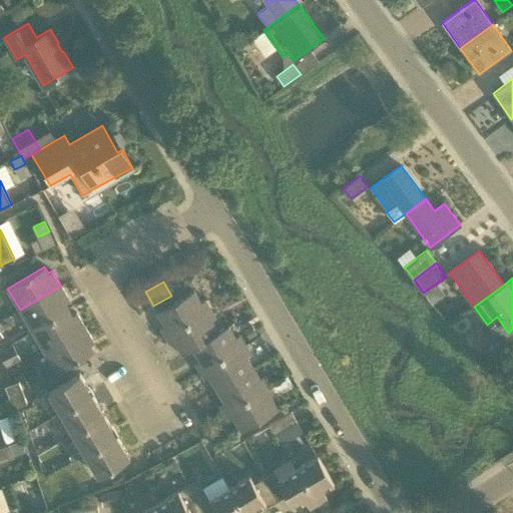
[(32,331),(69,309),(65,303),(70,301),(61,286),(20,310),(32,331)]
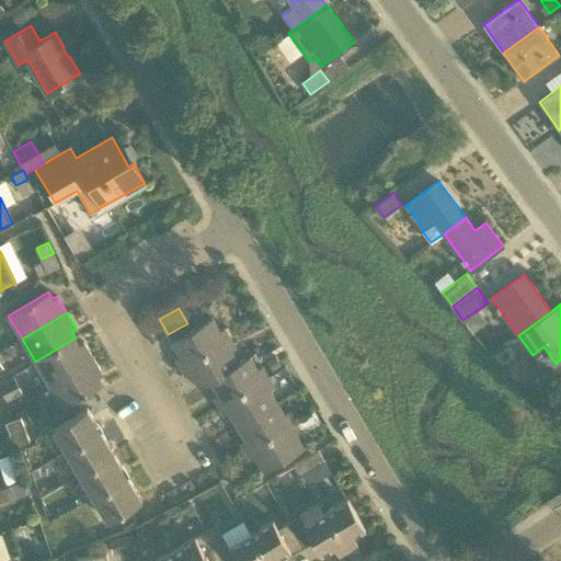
[(219,331),(212,318),(172,341),(181,356),(175,359),(181,368),(230,338),(225,328),(219,331)]
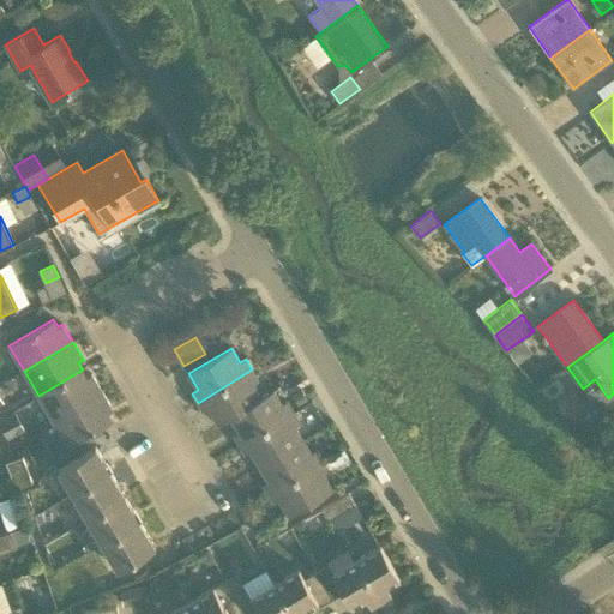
[(86,377),(83,369),(38,396),(53,421),(102,391),(91,373),(86,377)]
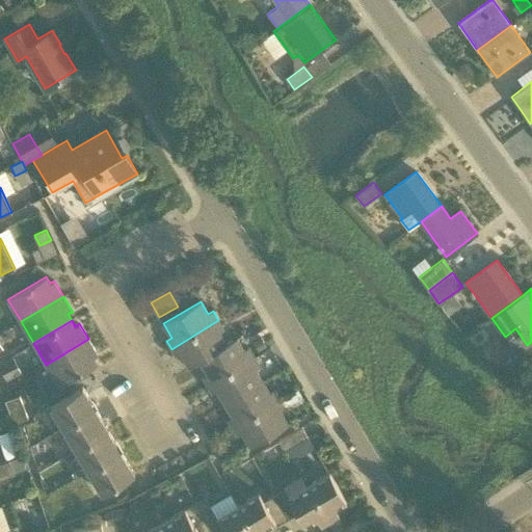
[(227,344),(219,333),(224,330),(218,320),(171,349),(176,356),(181,353),(189,368),(237,338),(227,344)]
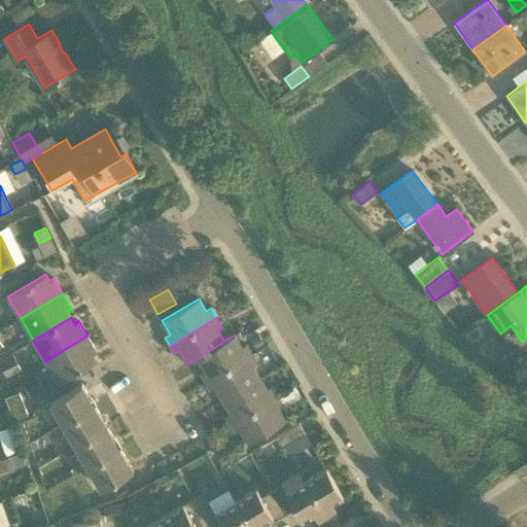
[(242,347),(235,335),(187,364),(198,358),(206,371),(201,374),(205,382),(252,353),(246,344),(242,347)]
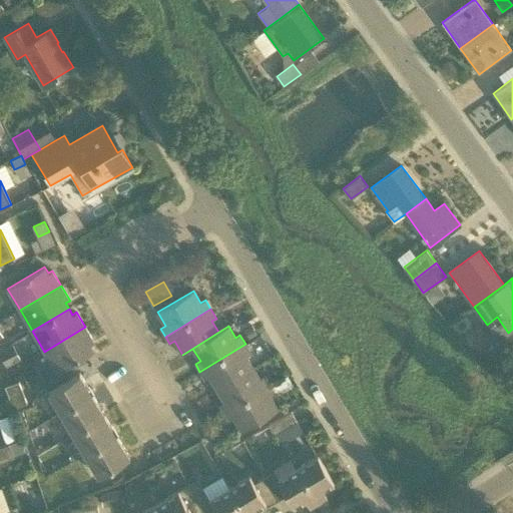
[(56,373),(93,351),(90,345),(94,342),(85,327),(44,352),(56,373)]
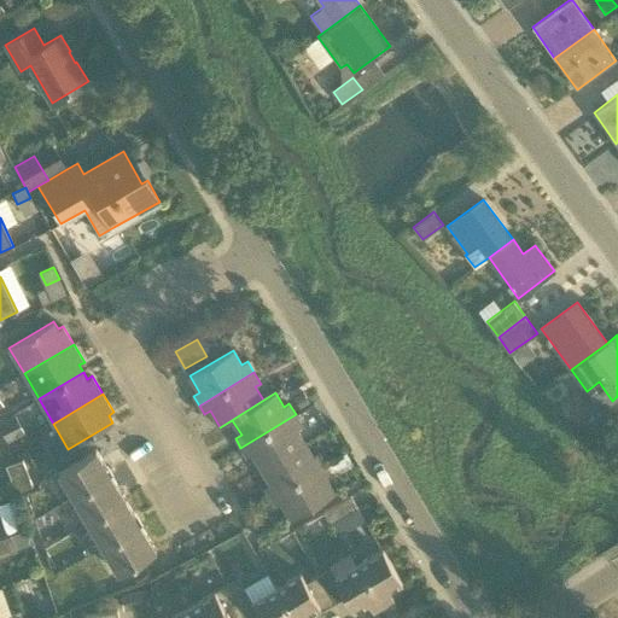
[(611,426),(617,420),(617,414),(611,404),(589,420),(599,433),(611,426)]
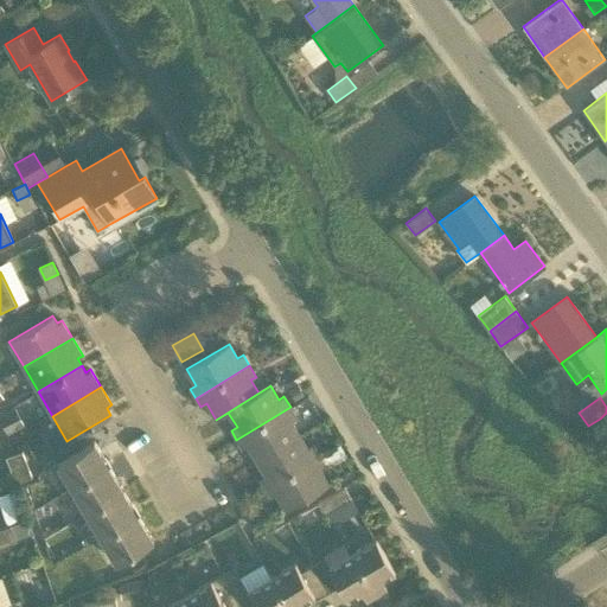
[(256,460),(300,435),(292,421),(296,419),(291,407),(236,440),(242,448),(247,445),(256,460)]
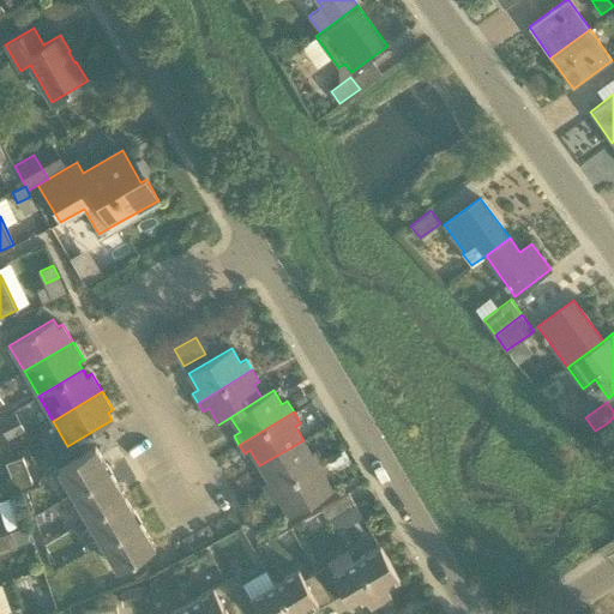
[(0,420),(0,425),(7,440),(25,431),(16,413),(0,420)]
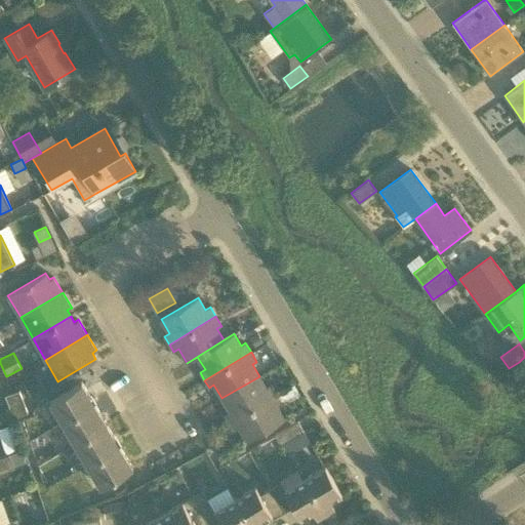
[(23,382),(30,395),(44,387),(37,373),(23,382)]
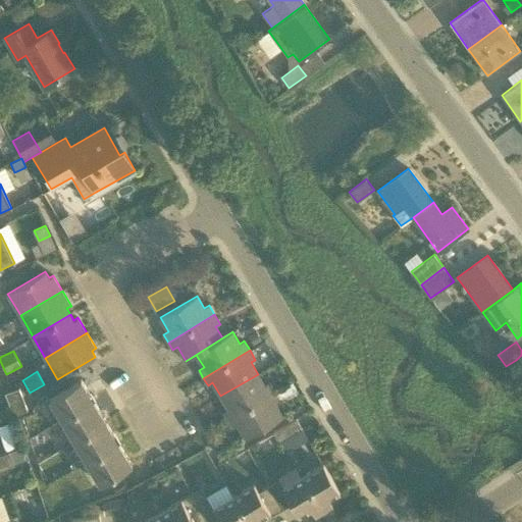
[(265,385),(258,374),(220,396),(228,410),(224,412),(228,420),(274,393),(269,383),(265,385)]
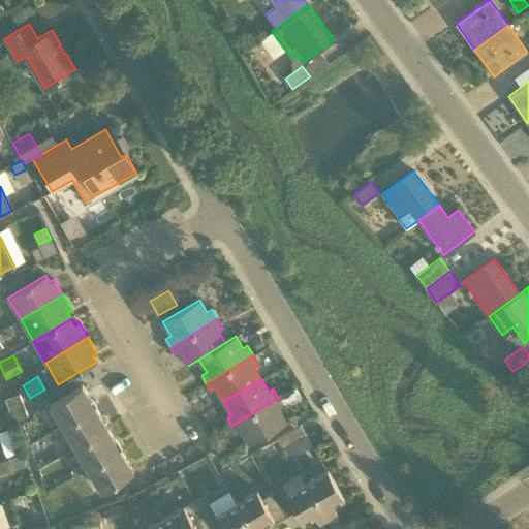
[(128,462),(83,384),(50,404),(62,424),(101,490),(133,471),(128,462)]
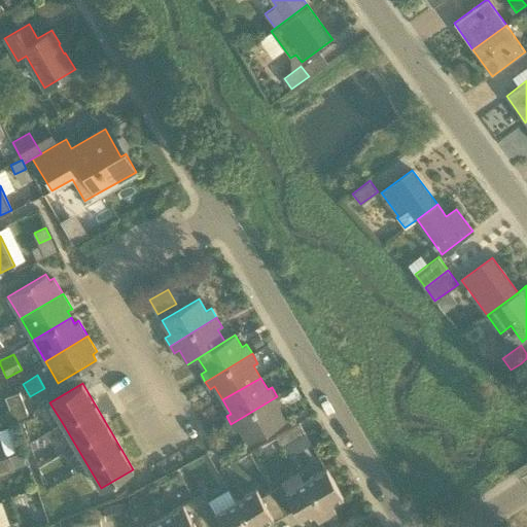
[(11,413),(13,419),(28,414),(20,392),(5,397),(11,413)]
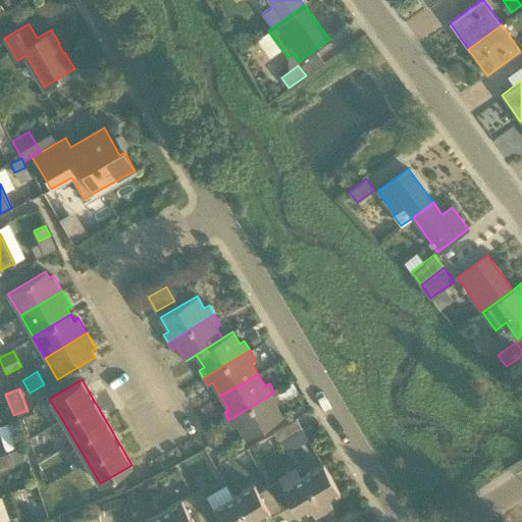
[(246,438),(283,416),(275,405),(280,402),(274,393),(228,420),(232,427),(238,425),(246,438)]
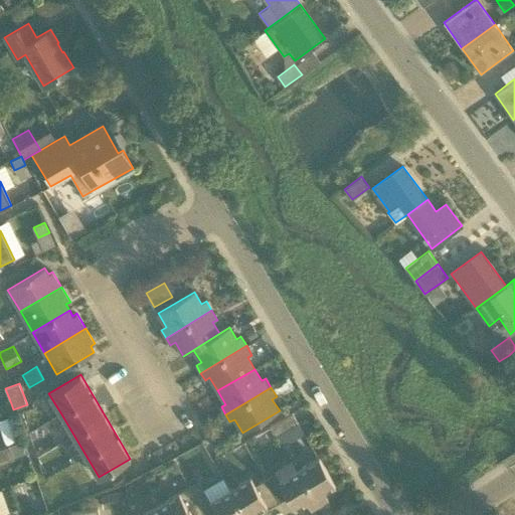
[(276,437),(298,422),(299,422),(293,412),(270,426),(276,437)]
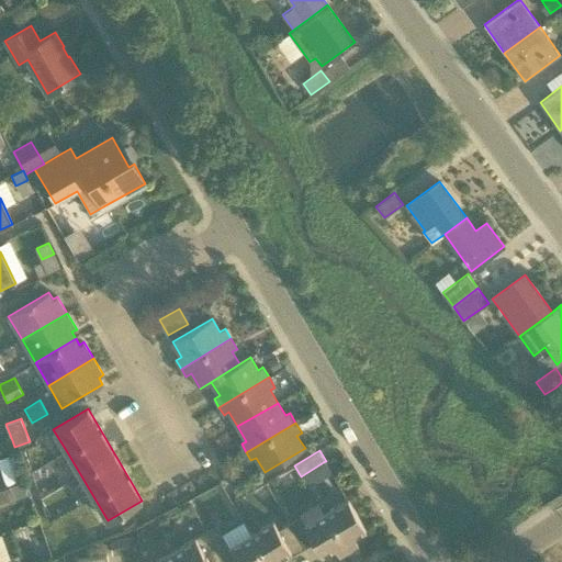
[(0,489),(0,505),(15,499),(11,485),(0,489)]
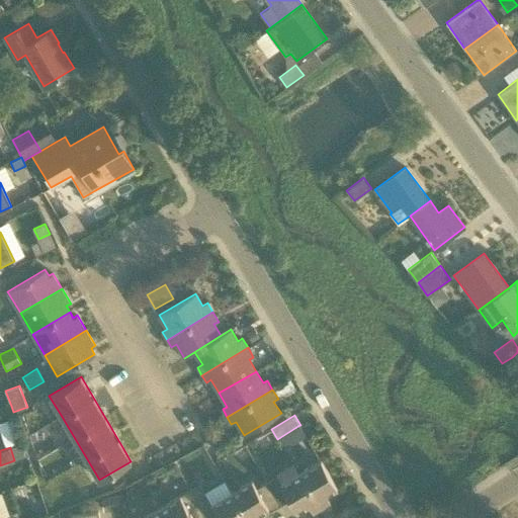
[(322,508),(330,503),(326,495),(337,488),(321,460),(300,472),(322,508)]
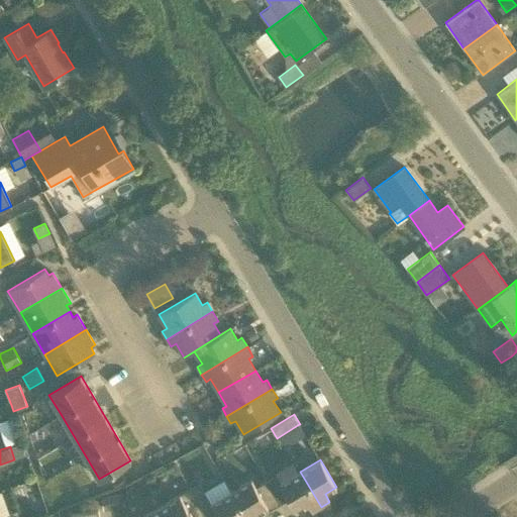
[(321,507),(300,472),(280,483),(276,476),(266,482),(279,504),(289,499),(296,511),(308,504),(312,512),(321,507)]
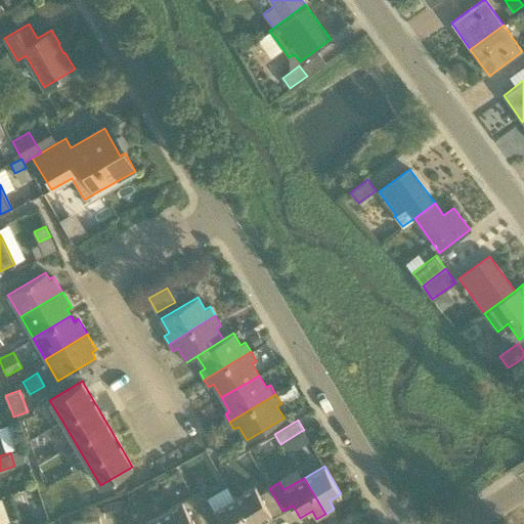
[(259,493),(255,486),(234,498),(250,523),(261,523),(260,521),(271,514),(273,517),(282,511),(269,488),(259,493)]
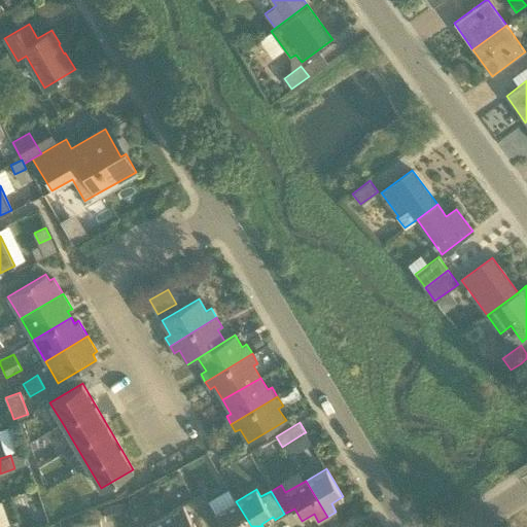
[(251,526),(236,501),(215,513),(203,492),(203,493),(194,498),(211,526),(215,526),(221,524),(222,526),(251,526)]
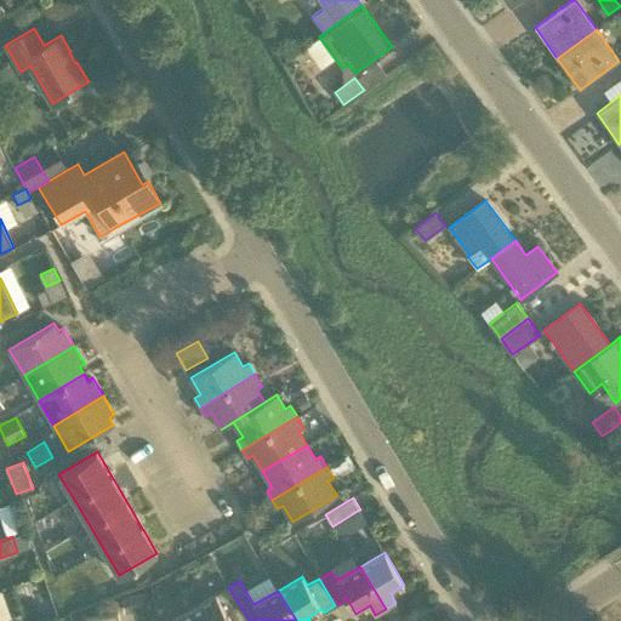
[(249,620),(228,587),(203,602),(192,608),(200,620),(249,620)]
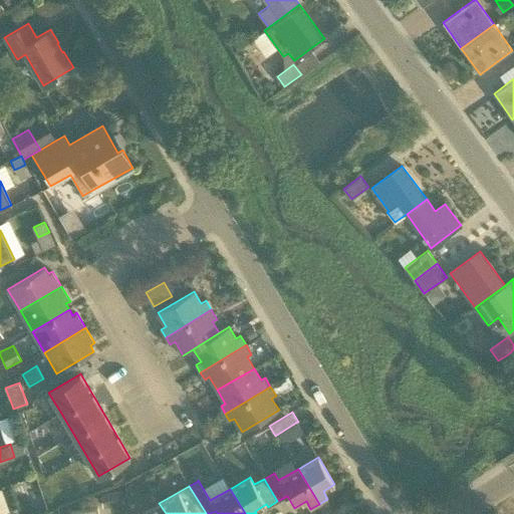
[(98,495),(100,505),(121,500),(118,490),(98,495)]
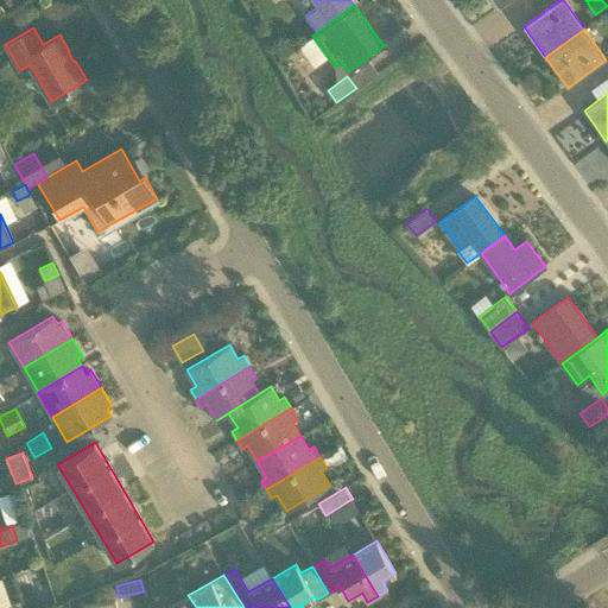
[(196,607),(188,595),(166,607),(196,607)]
